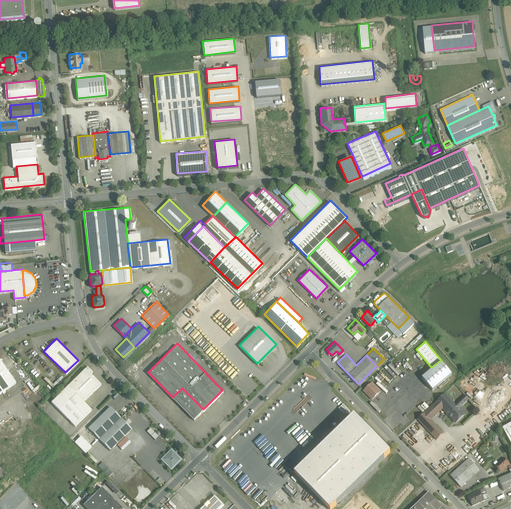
[(0,390),(1,390),(2,391),(4,390),(3,388),(15,381),(0,358),(0,390)]
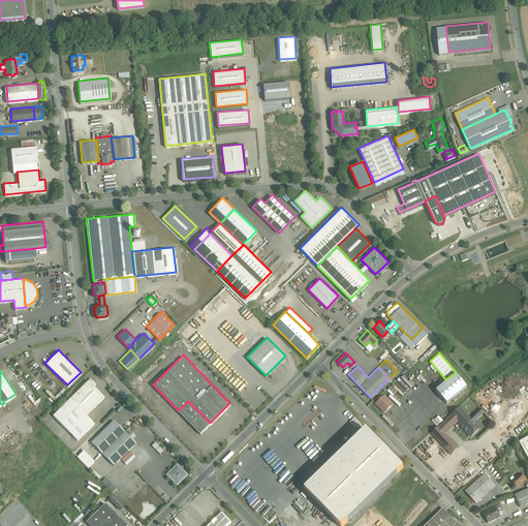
[(445,379),(435,389),(446,401),(466,384),(456,372),(445,379)]
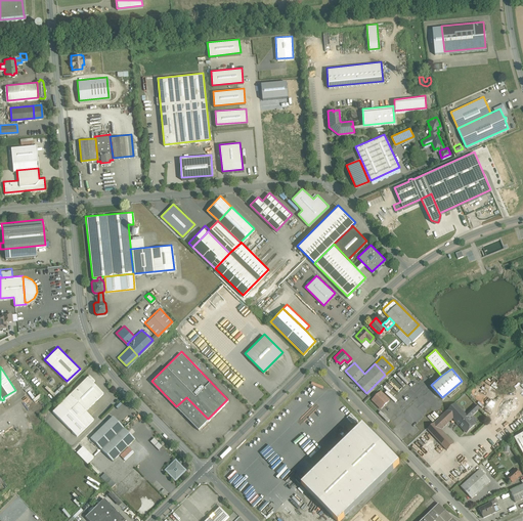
[(88,373),(51,409),(76,434),(92,417),(85,408),(102,391),(91,381),(94,379),(88,373)]
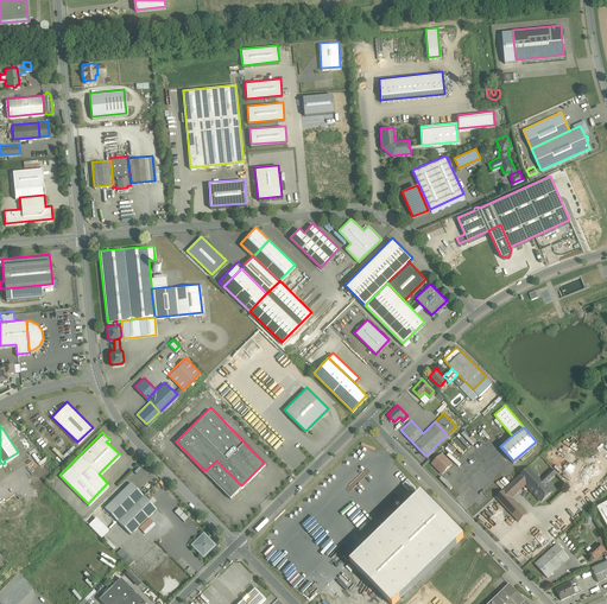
[(441,452),(431,462),(441,471),(450,462),(441,452)]
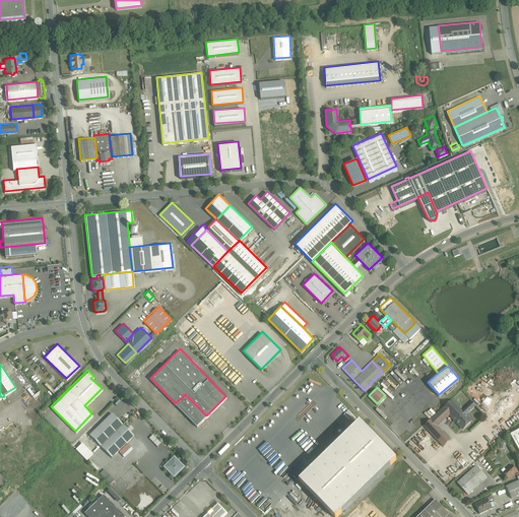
[(206,415),(185,394),(175,403),(196,425),(206,415)]
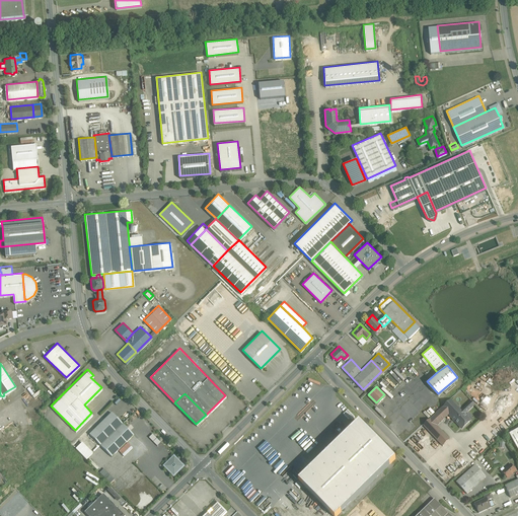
[(460,408),(450,397),(442,406),(448,412),(454,418),(462,410),(460,408)]
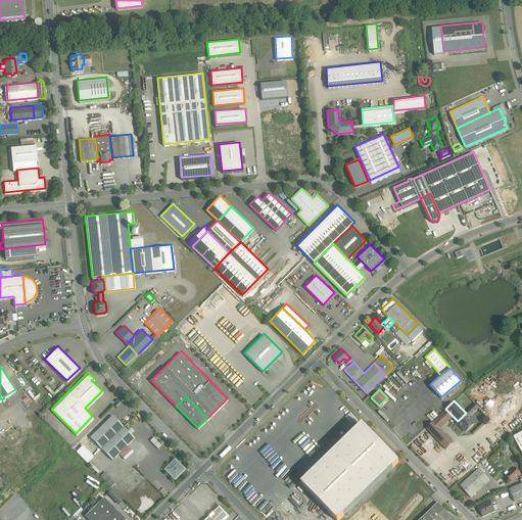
[(474,402),(464,411),(466,413),(467,415),(478,405),(474,402)]
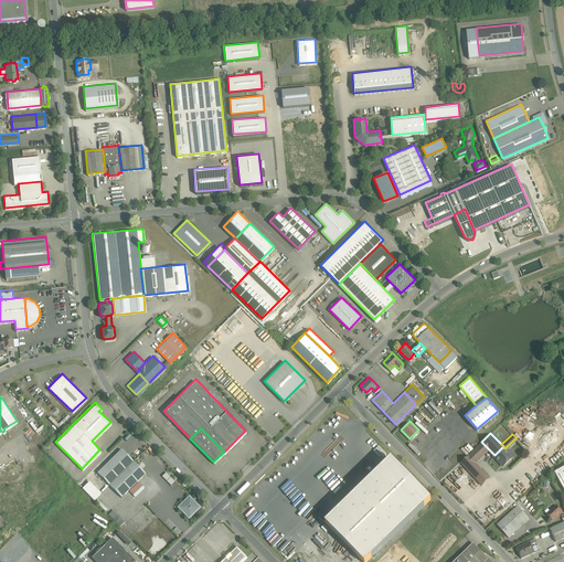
[(478,436),(468,445),(470,447),(480,438),(478,436)]
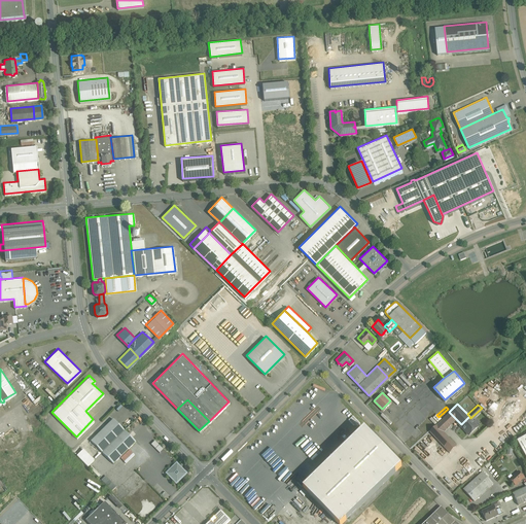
[(449,412),(436,423),(443,429),(455,418),(449,412)]
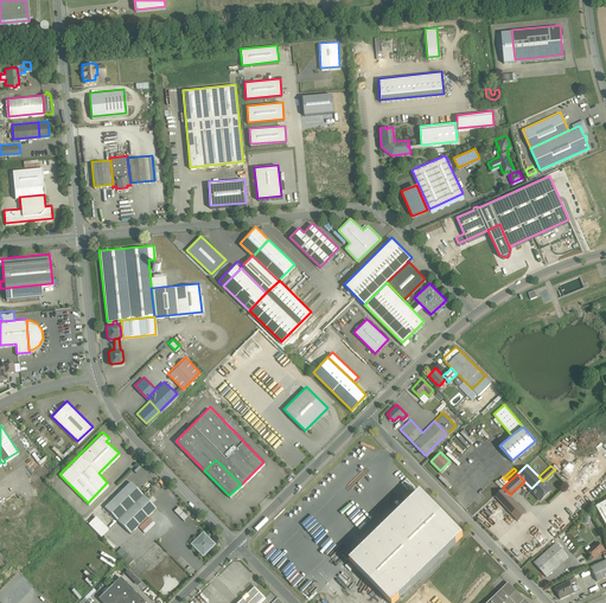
[(498,482),(493,478),(480,489),(485,494),(498,482)]
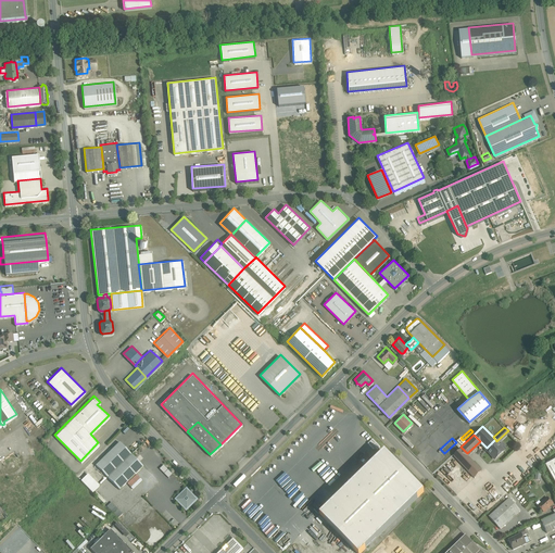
[(495,439),(487,448),(494,456),(503,448),(496,441),(495,439)]
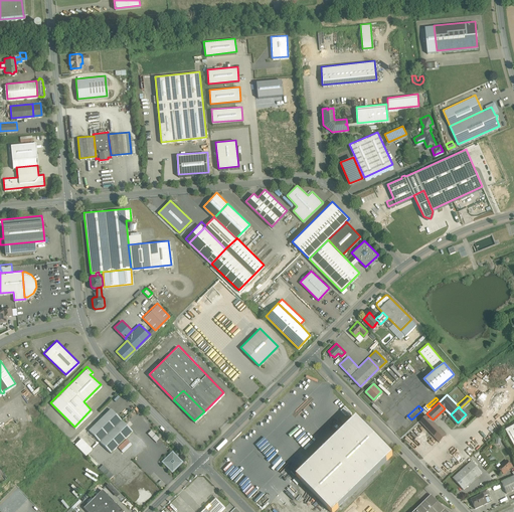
[(110,407),(88,429),(110,451),(132,430),(110,407)]
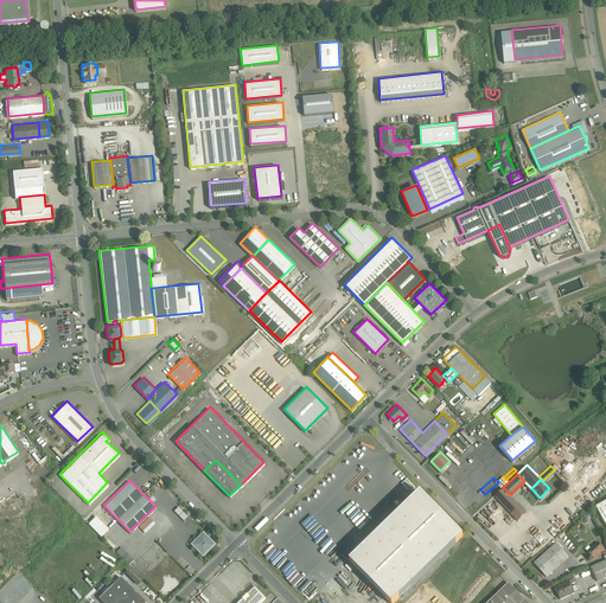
[(510,494),(503,487),(495,494),(511,512),(518,504),(510,494)]
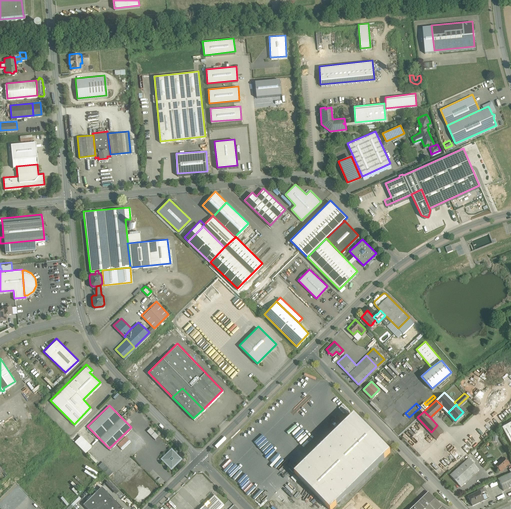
[(353,413),(294,472),(330,508),(389,450),(353,413)]
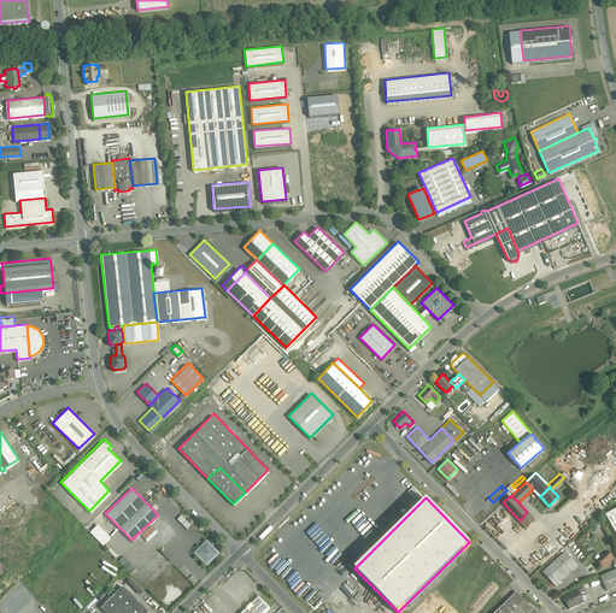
[(615,506),(604,513),(615,534),(615,506)]
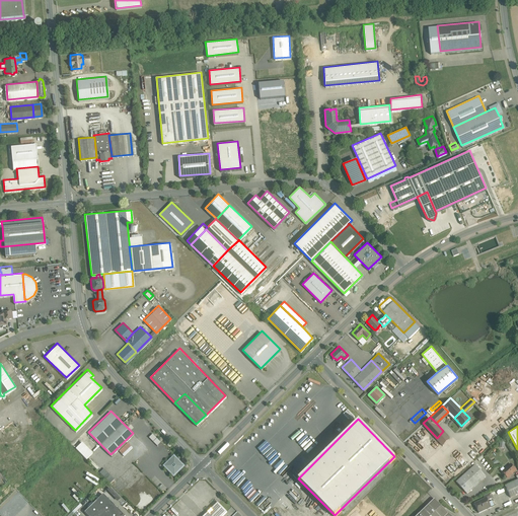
[(152,431),(149,434),(156,443),(160,440),(152,431)]
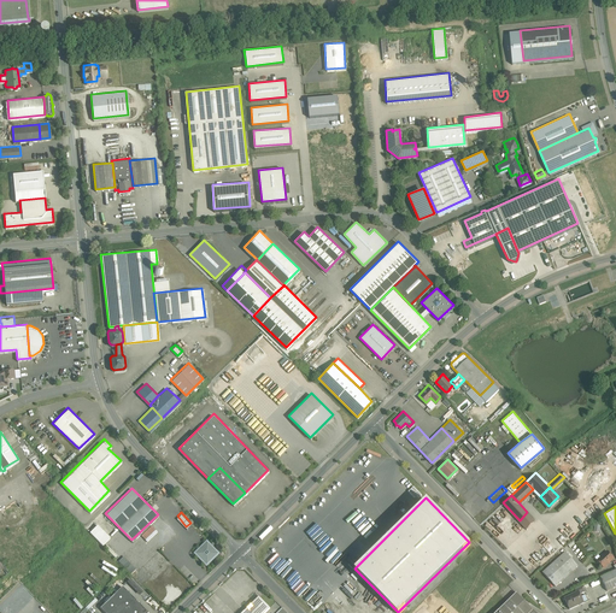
[(534,519),(527,512),(520,520),(526,528),(534,519)]
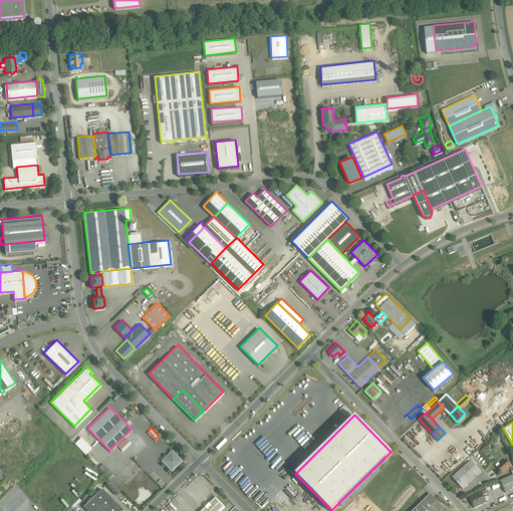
[(84,453),(91,446),(80,435),(74,442),(84,453)]
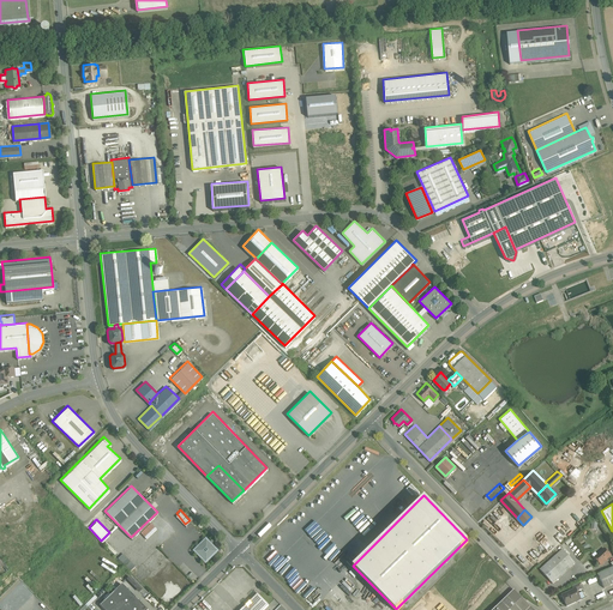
[(144,533),(154,524),(150,520),(139,530),(144,533)]
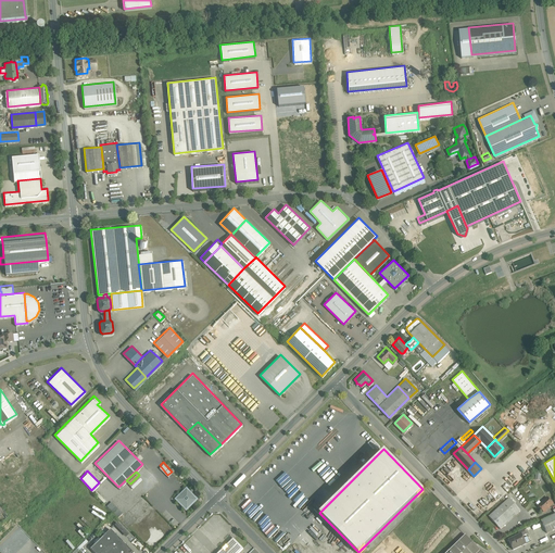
[(196,497),(186,487),(176,497),(186,506),(196,497)]
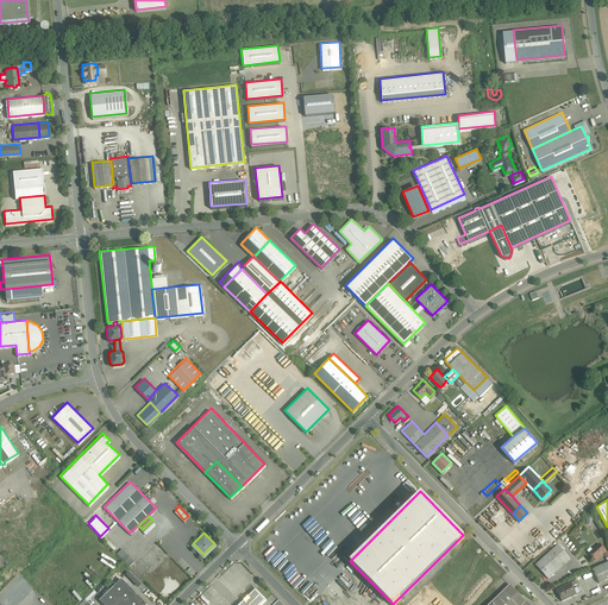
[(557,542),(534,562),(547,577),(569,555),(557,542)]
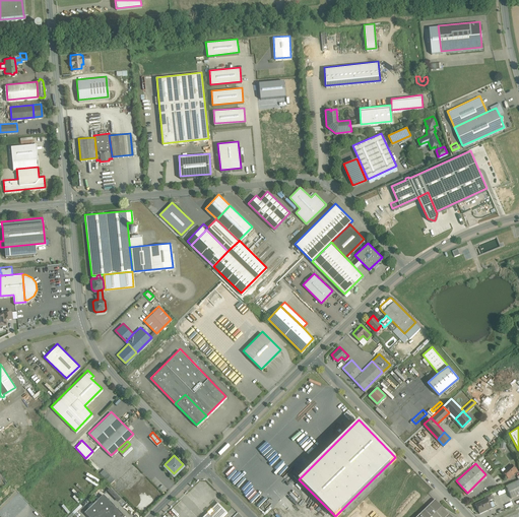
[(508,465),(507,465),(506,466),(506,468),(503,470),(508,476),(516,468),(515,467),(516,465),(514,463),(512,463),(512,464),(511,463),(508,465)]
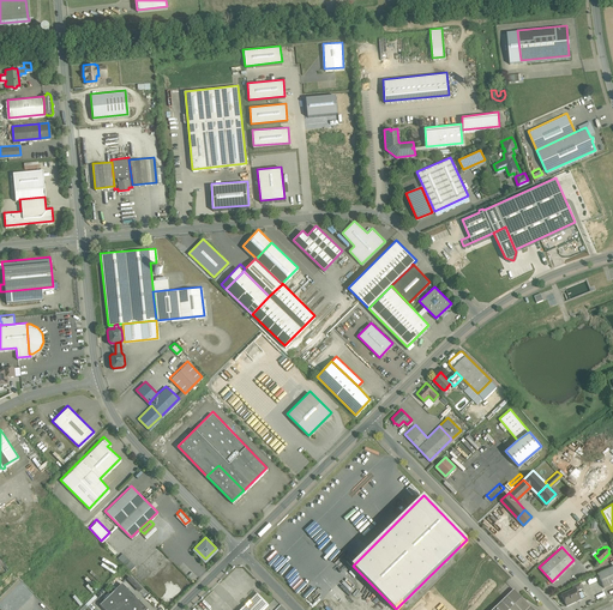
[(612,563),(612,565),(596,572),(604,585),(612,580),(612,563)]
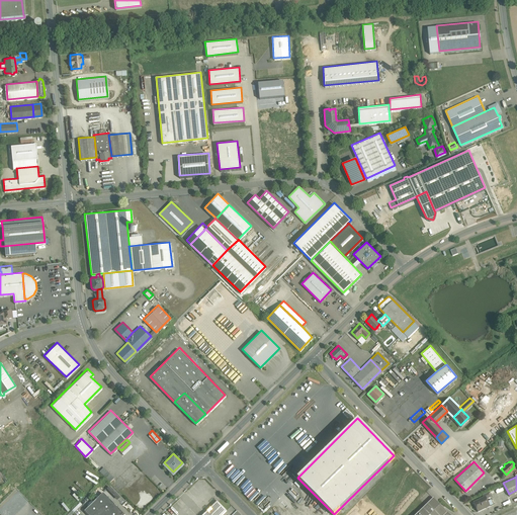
[(120,514),(123,513),(101,491),(83,509),(88,514),(120,514)]
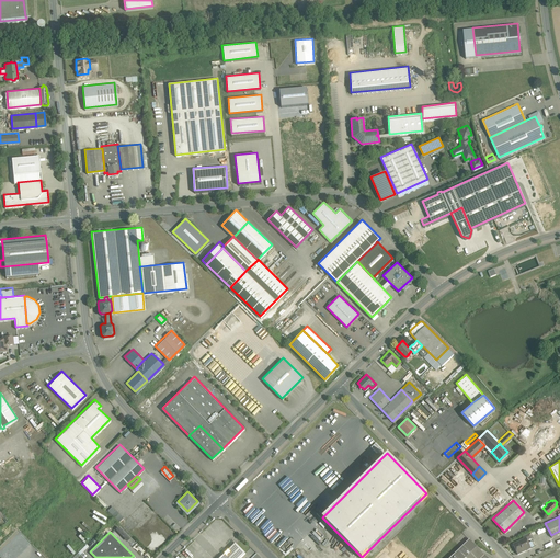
[(523,536),(512,542),(517,551),(529,546),(526,537),(525,536),(523,536)]
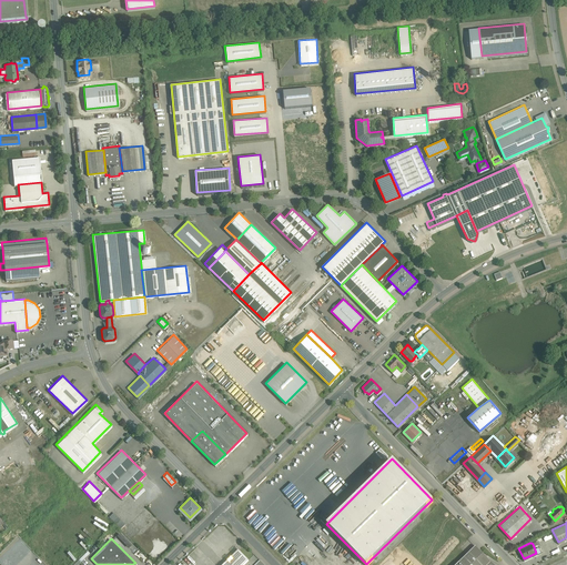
[(475,544),(452,564),(483,564),(489,560),(475,544)]
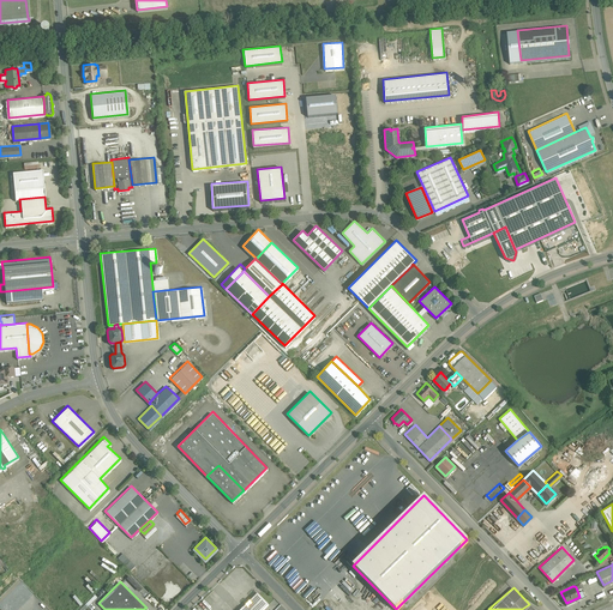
[(257,591),(236,609),(259,609),(268,602),(257,591)]
